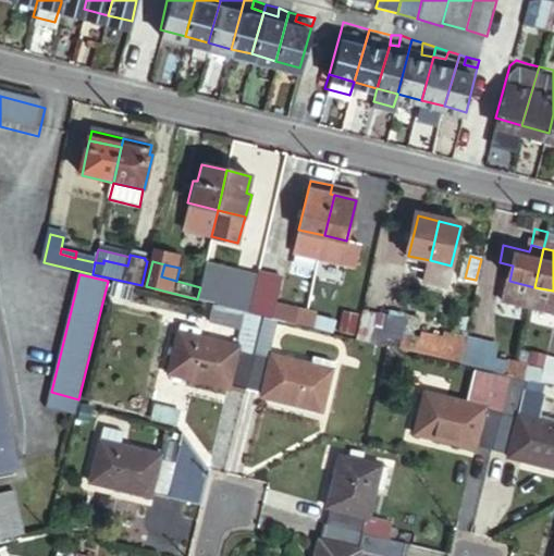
[(233,294),(237,280),(220,276),(217,291),(233,294)]
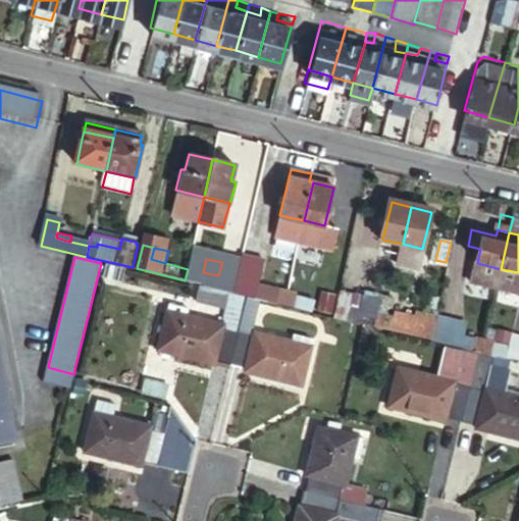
[(188,269),(185,280),(231,292),(237,265),(222,262),(218,275),(203,272),(188,269)]
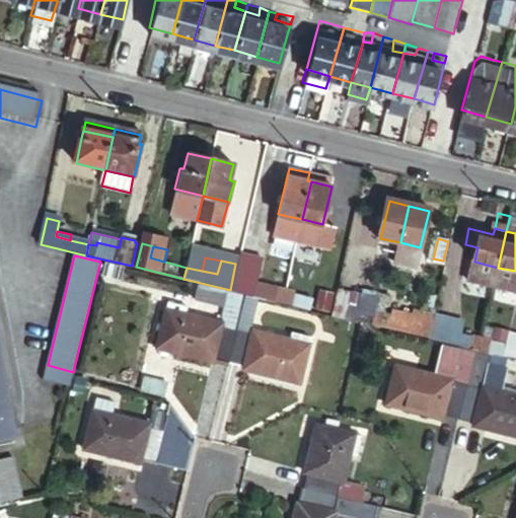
[(493,288),(498,268),(474,262),(469,283),(493,288)]
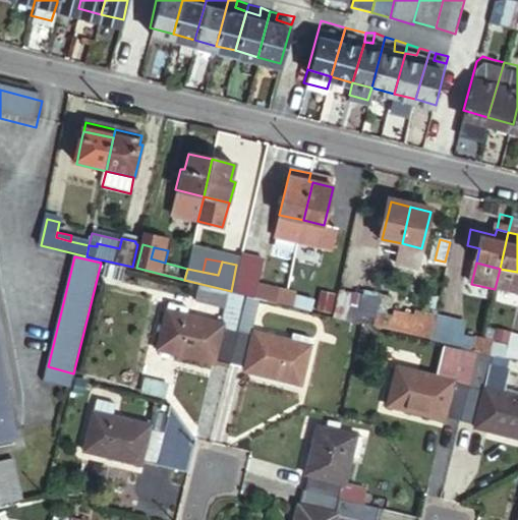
[(285,303),(288,293),(256,286),(260,269),(242,264),(235,291),(285,303)]
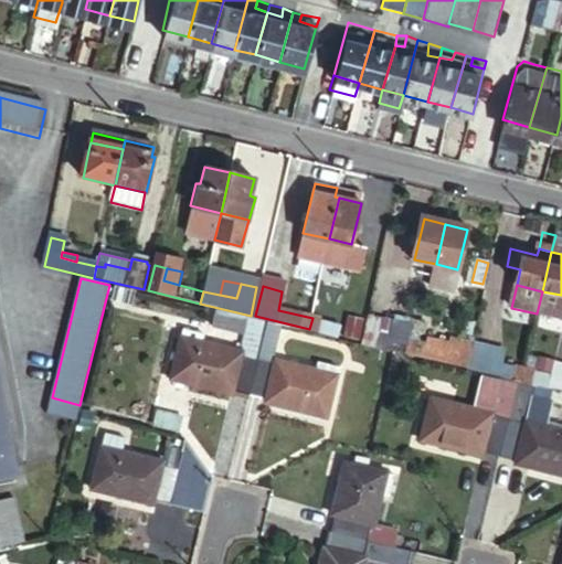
[(138,296),(118,291),(116,302),(136,307),(138,296)]
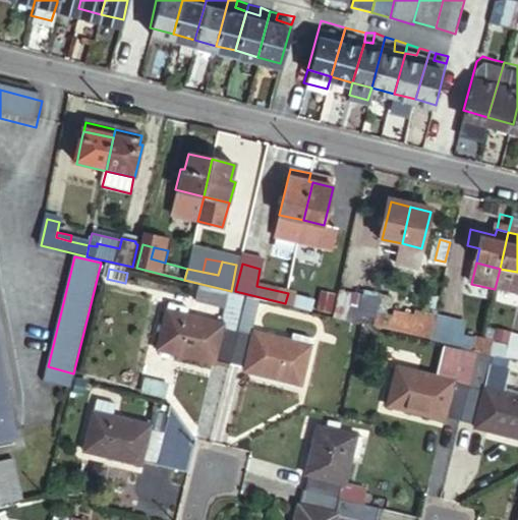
[(517,272),(500,269),(495,289),(517,295),(517,272)]
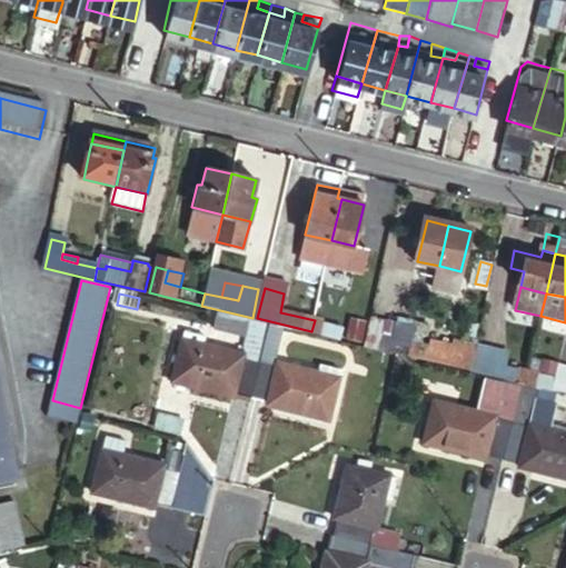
[(247,340),(251,326),(220,318),(217,334),(247,340)]
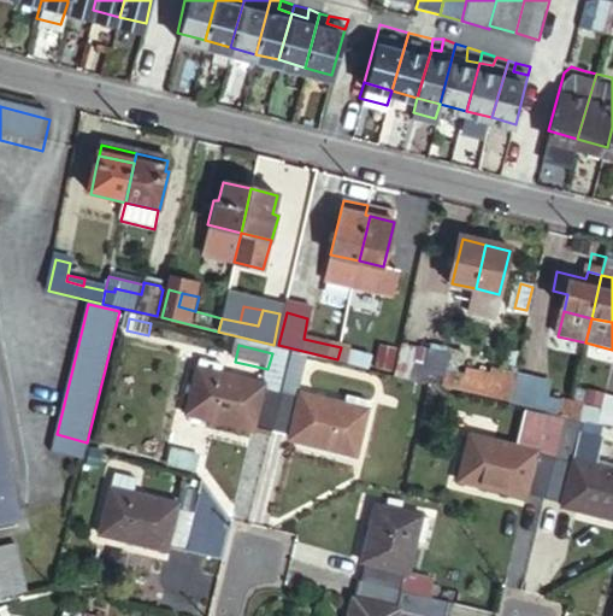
[(419,353),(400,350),(395,374),(424,381),(426,369),(417,367),(419,353)]
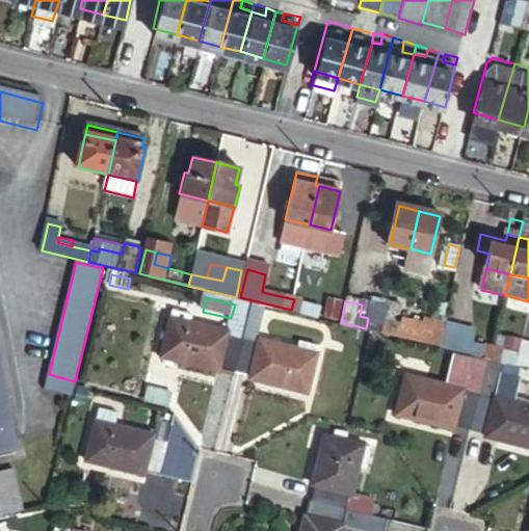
[(264,307),(250,303),(249,308),(233,373),(249,377),(248,380),(307,394),(316,356),(315,355),(318,348),(297,343),(295,350),(259,341),(258,344),(255,343),(264,307)]
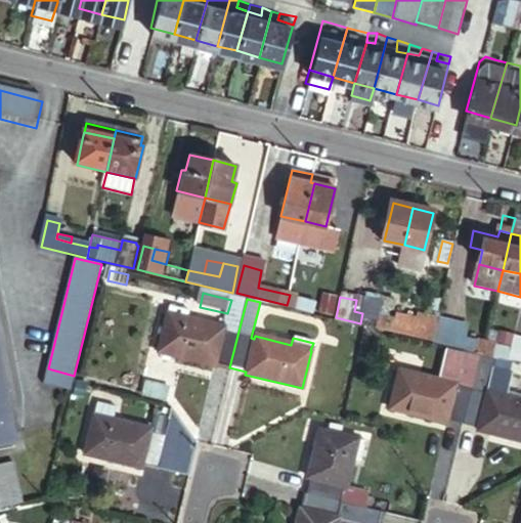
[(312,302),(299,299),(297,307),(311,310),(312,302)]
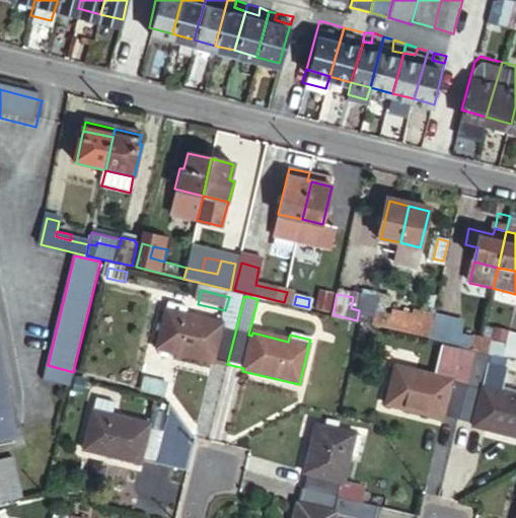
[(227,364),(243,300),(229,297),(225,310),(222,322),(224,323),(223,329),(220,328),(221,324),(186,316),(187,309),(168,304),(156,351),(211,364),(212,360),(227,364)]
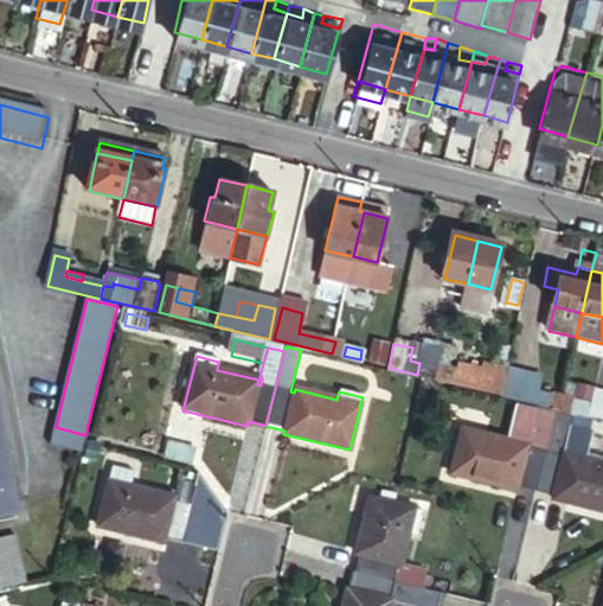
[(423,349),(419,363),(417,375),(447,381),(449,369),(437,365),(441,352),(423,349)]
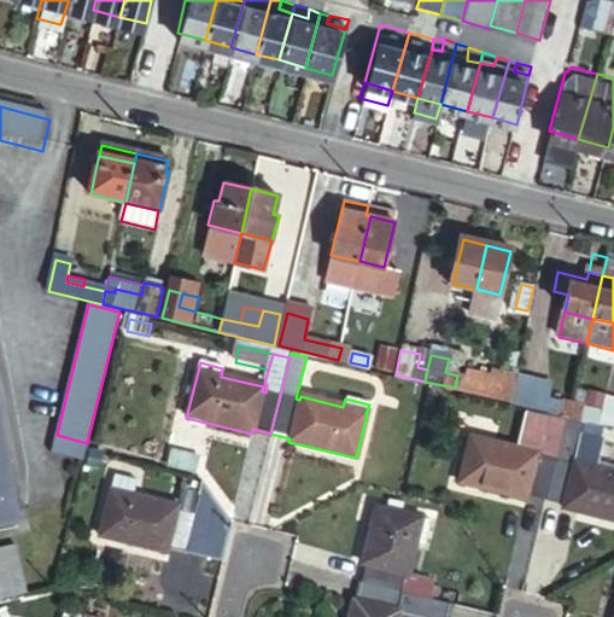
[(545,411),(549,397),(553,383),(519,374),(513,402),(545,411)]
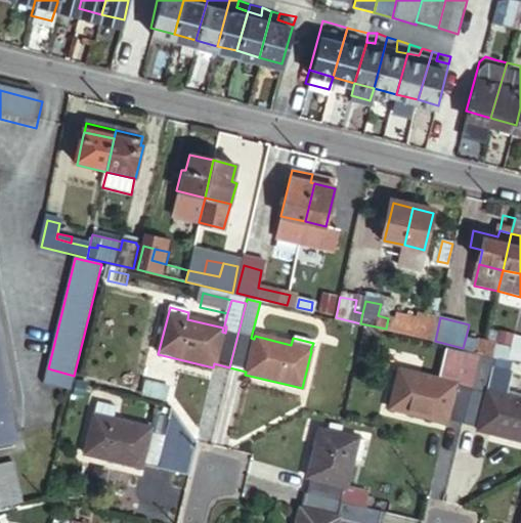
[(388,318),(386,329),(392,331),(394,320),(388,318)]
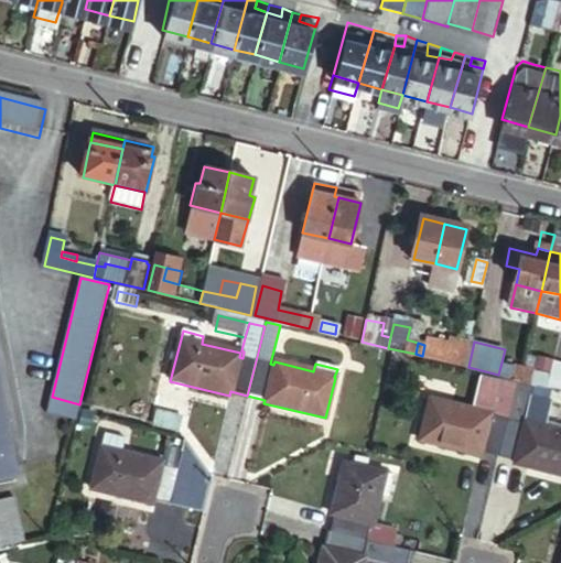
[(514,378),(516,366),(502,363),(498,375),(514,378)]
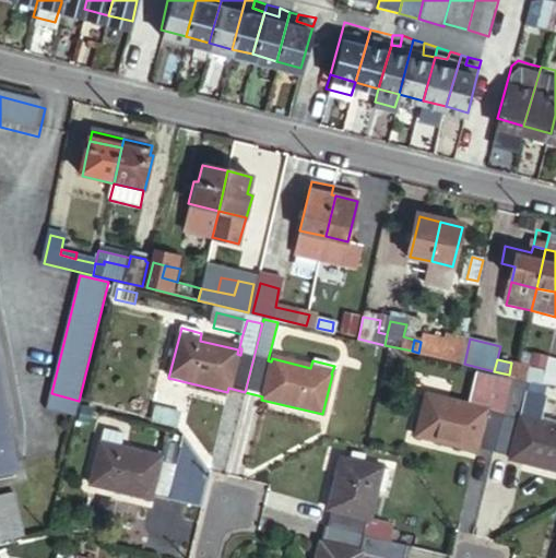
[(509,375),(516,377),(519,365),(511,363),(509,375)]
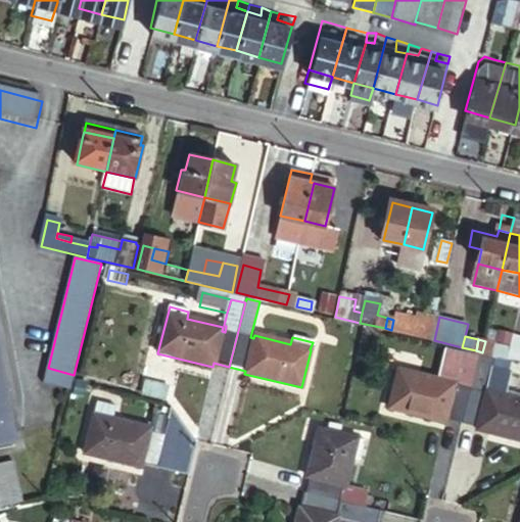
[(485,341),(482,352),(487,353),(491,342),(485,341)]
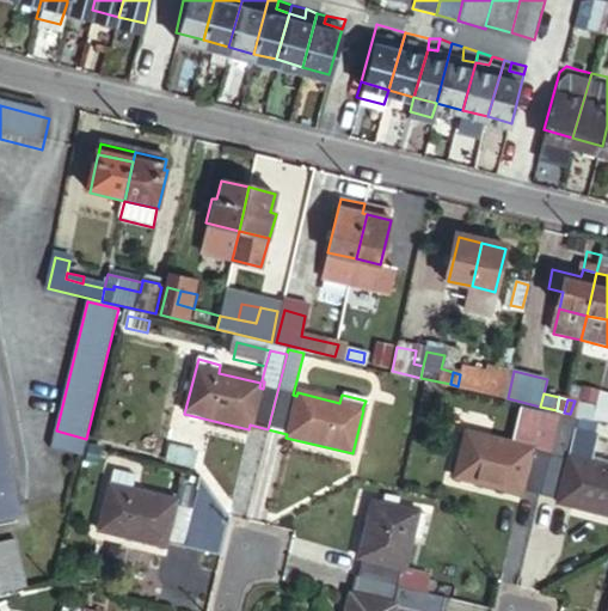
[(523,492),(540,495),(559,419),(522,409),(514,445),(466,433),(455,478),(521,494),(523,492)]
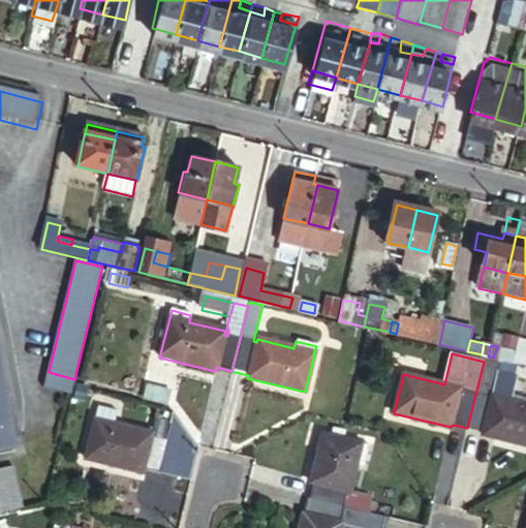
[(525,356),(520,355),(517,366),(525,368),(525,356)]
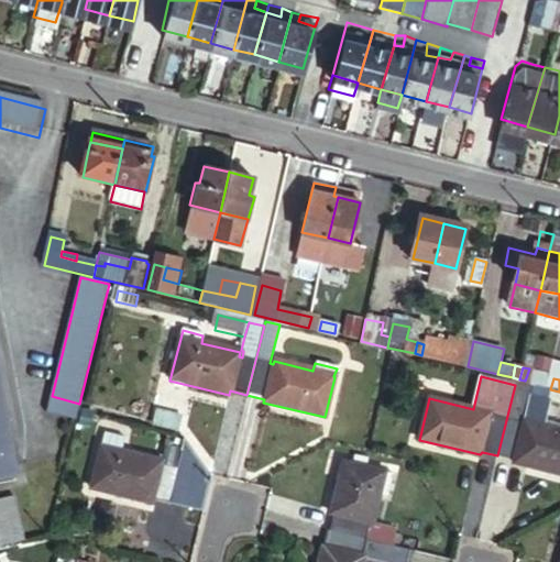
[(0,475),(17,473),(9,431),(12,430),(10,420),(7,421),(0,383),(0,475)]
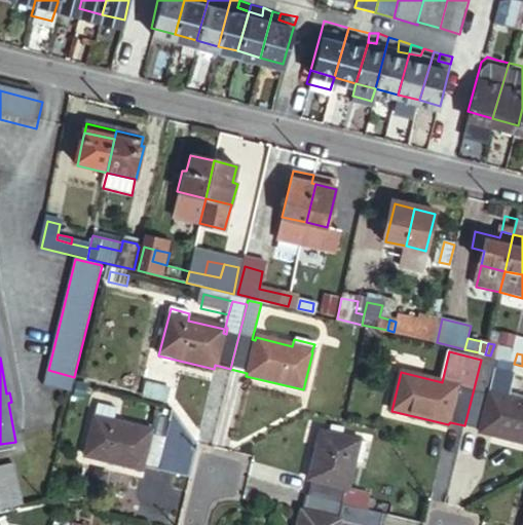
[(481,360),(464,425),(480,429),(481,433),(522,442),(522,402),(492,395),(500,365),(481,360)]
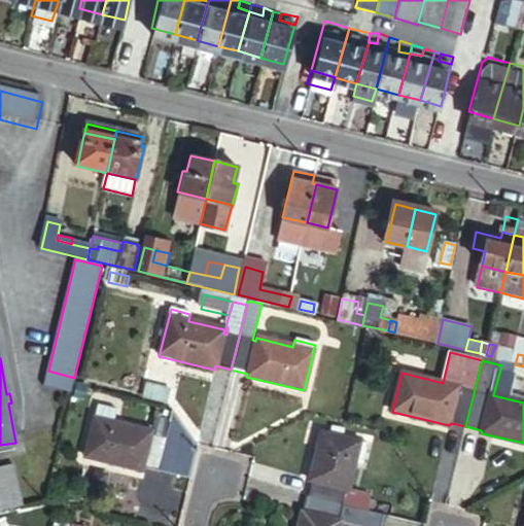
[(168,389),(143,383),(140,395),(165,401),(168,389)]
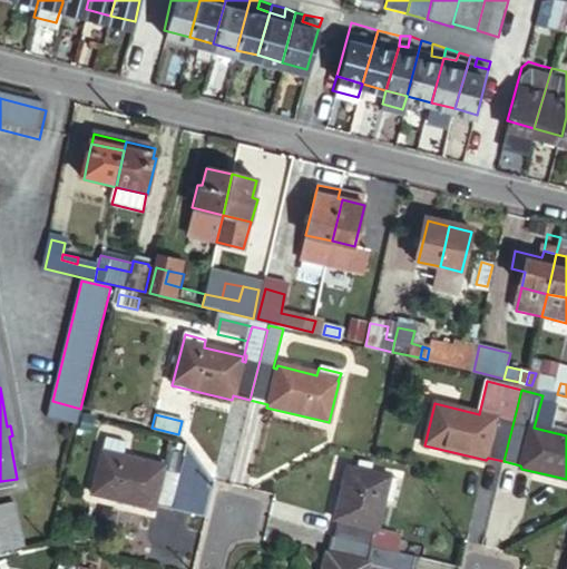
[(163,468),(104,453),(93,496),(155,510),(155,504),(172,509),(185,454),(167,450),(163,468)]
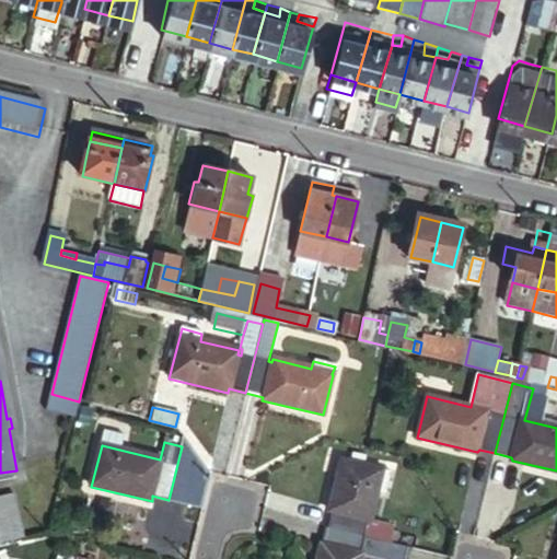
[(334,512),(331,527),(392,543),(394,533),(394,530),(372,523),(379,492),(387,495),(392,474),(343,463),(329,511),(334,512)]
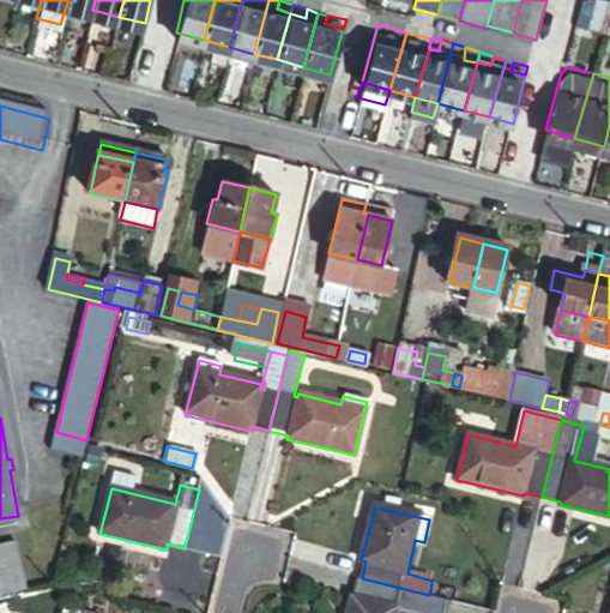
[(0,542),(0,593),(25,588),(16,540),(0,542)]
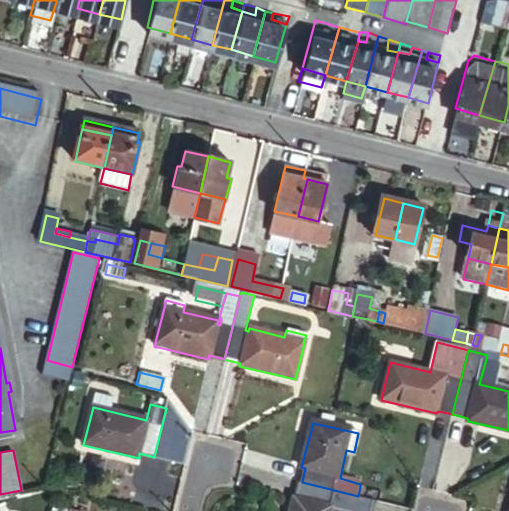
[(358,496),(302,482),(299,496),(295,495),(290,510),(331,510),(333,504),(339,506),(338,510),(372,510),(375,500),(370,499),(358,496)]
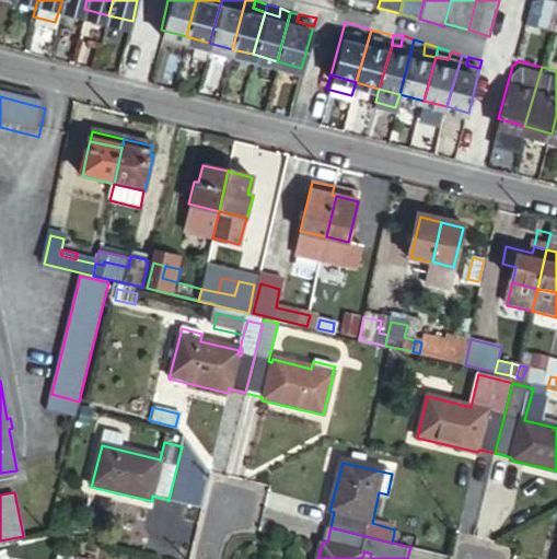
[(394,533),(392,543),(405,546),(407,536),(394,533)]
